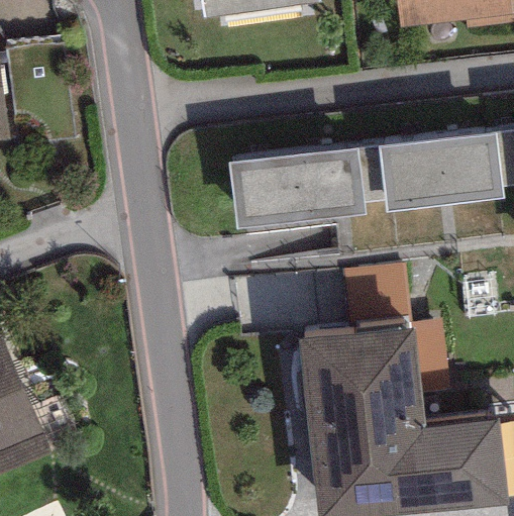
[(201,0),(204,18),(320,1),(320,0),(201,0)]
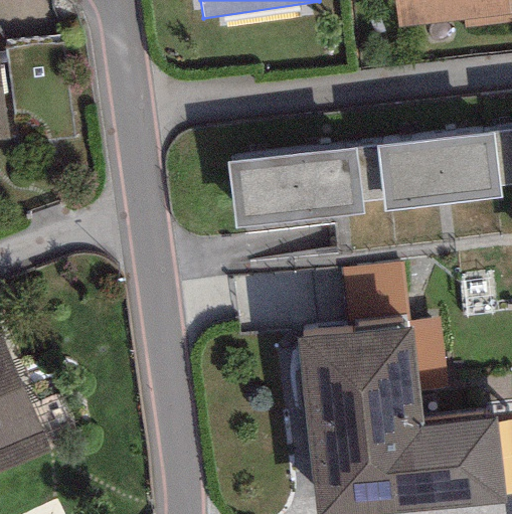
[(394,0),(398,29),(464,21),(465,29),(511,22),(511,0),(394,0)]
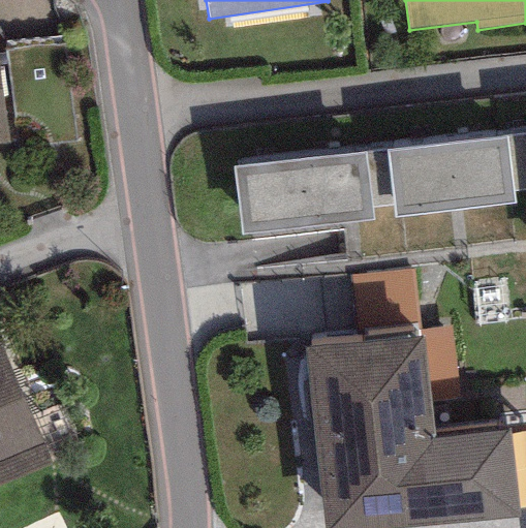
[(0,66),(0,143),(9,142),(0,66)]
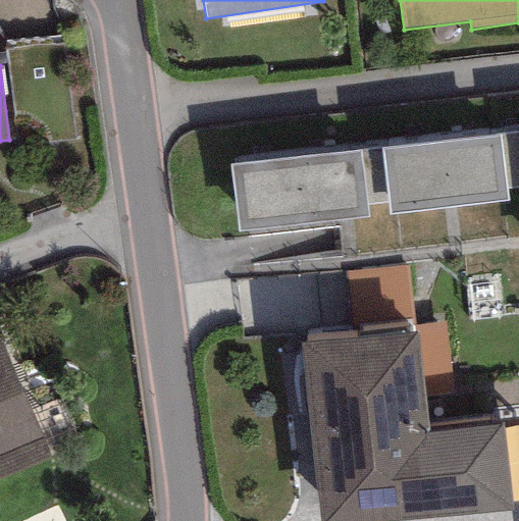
[(518,133),(505,135),(510,188),(518,187),(518,133)]
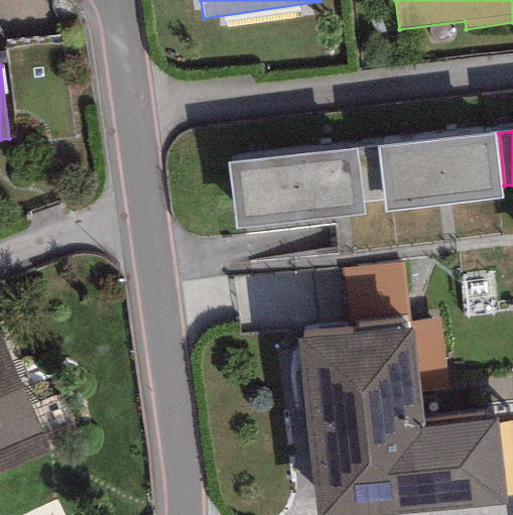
[(499,133),(378,145),(385,201),(387,211),(506,200),(504,185),(499,133)]
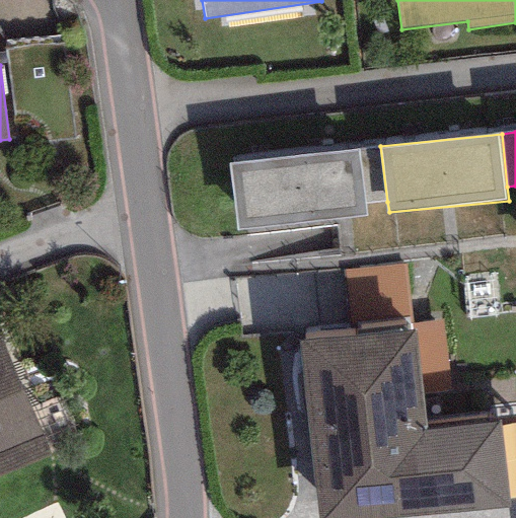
[(367,212),(366,204),(387,202),(380,146),(359,149),(229,165),(237,229),(367,212)]
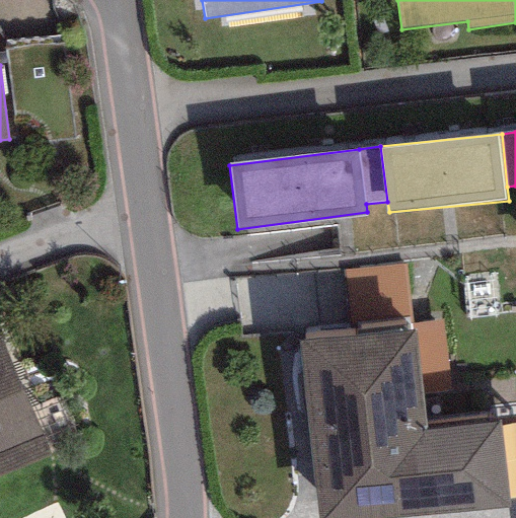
[(407,263),(345,270),(353,337),(415,329),(414,322),(407,263)]
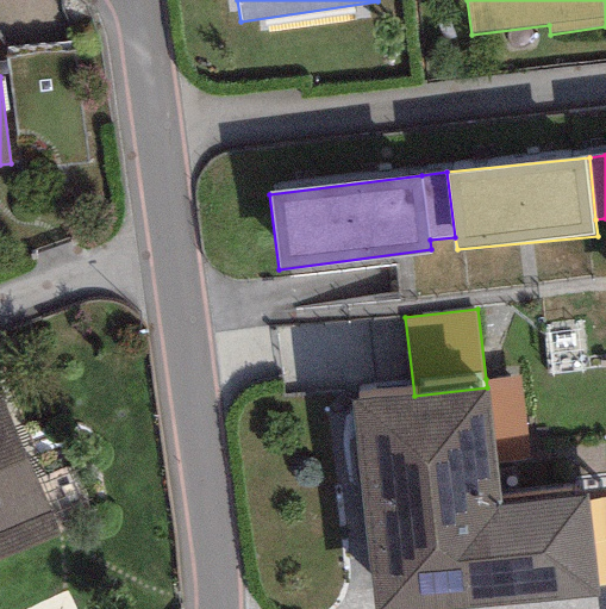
[(520,376),(486,379),(487,387),(491,387),(499,464),(530,460),(520,376)]
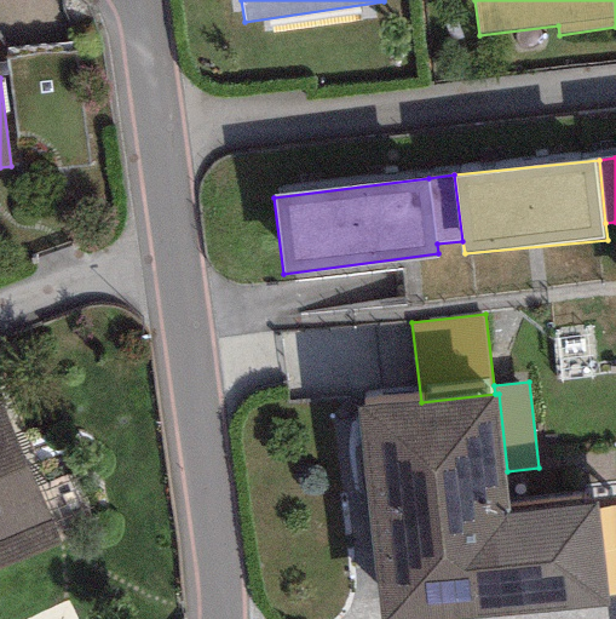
[(360,408),(381,618),(476,618),(610,605),(599,503),(511,513),(507,471),(499,394),(495,394),(421,402),(360,408)]
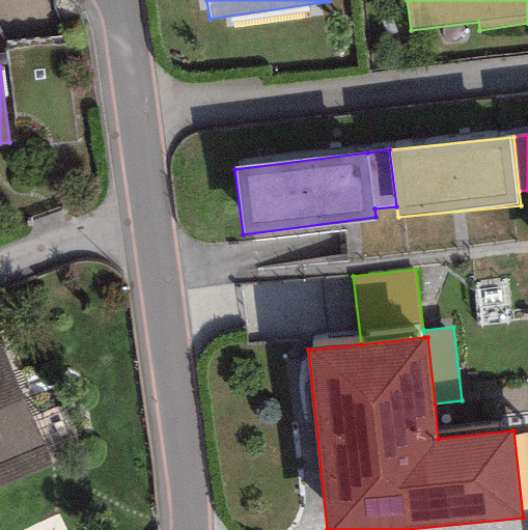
[(0,341),(0,483),(51,463),(0,341)]
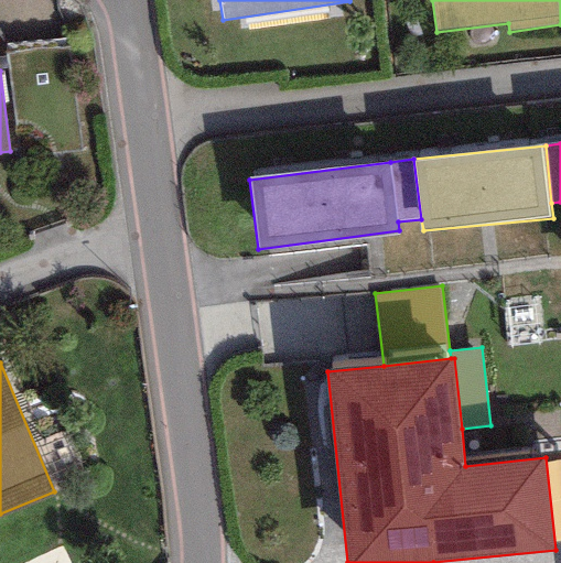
All buildings are outlined.
